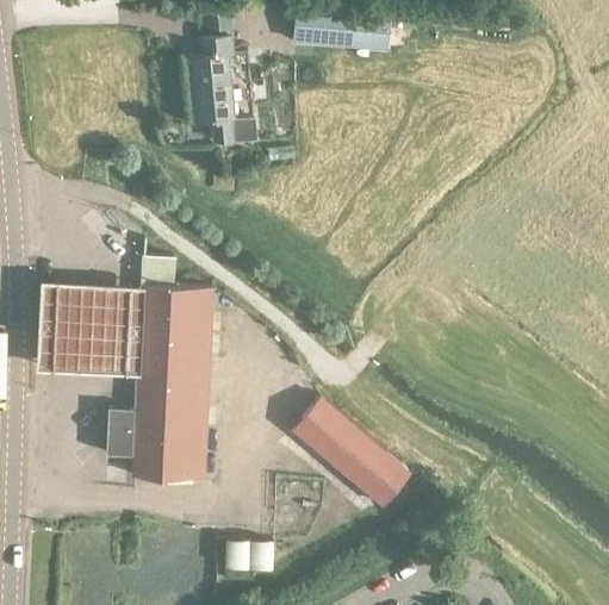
[(296,7),(293,43),(389,51),(391,16),(366,13),(349,12),(296,7)]
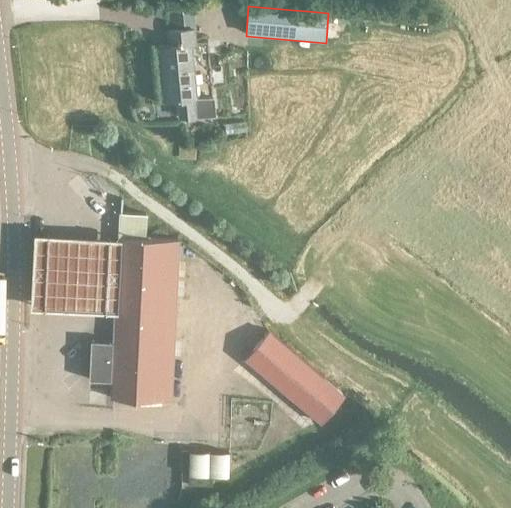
[(194,30),(170,33),(168,33),(169,48),(159,49),(165,104),(177,103),(179,119),(215,115),(207,44),(195,45),(194,30)]
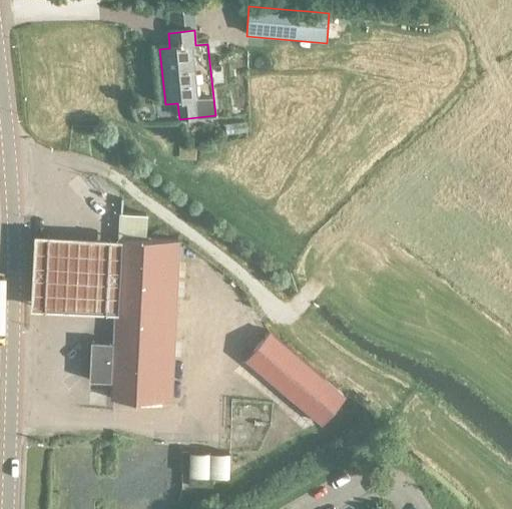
[(181,242),(146,240),(147,216),(123,214),(121,238),(114,345),(91,344),(89,384),(112,385),(111,399),(171,403),(181,242)]
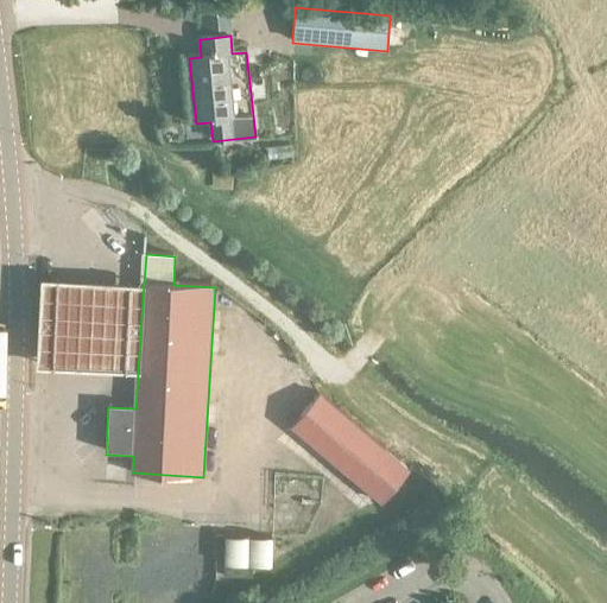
[(86,286),(37,284),(32,370),(82,373),(133,375),(137,289),(86,286)]
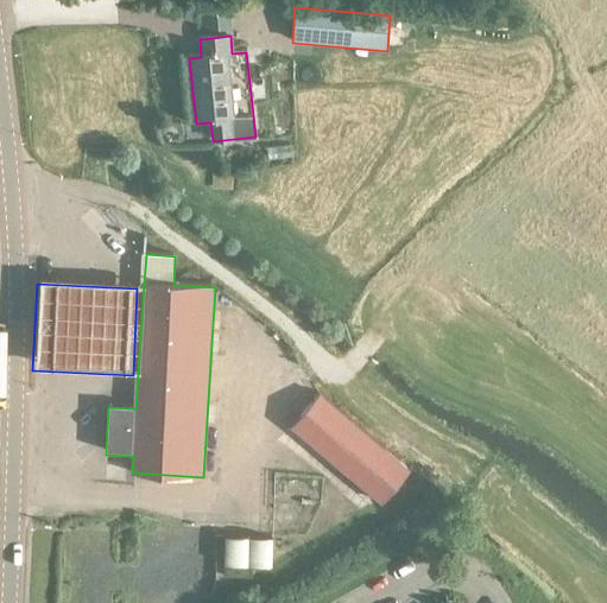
[(320,395),(291,430),(383,507),(411,473),(403,465),(362,431),(340,412),(321,395),(320,395)]
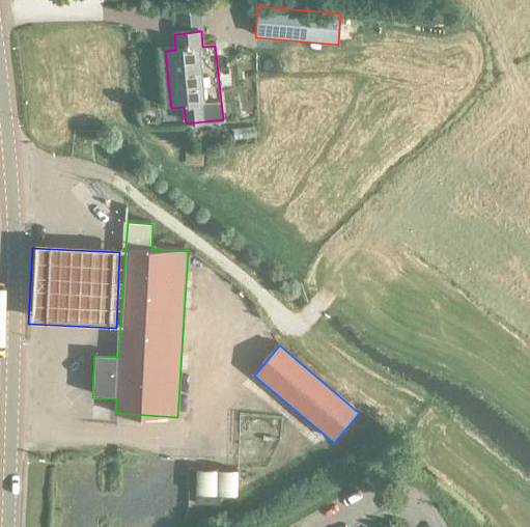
[(298,358),(297,360),(316,377),(324,366),(305,351),(298,358)]
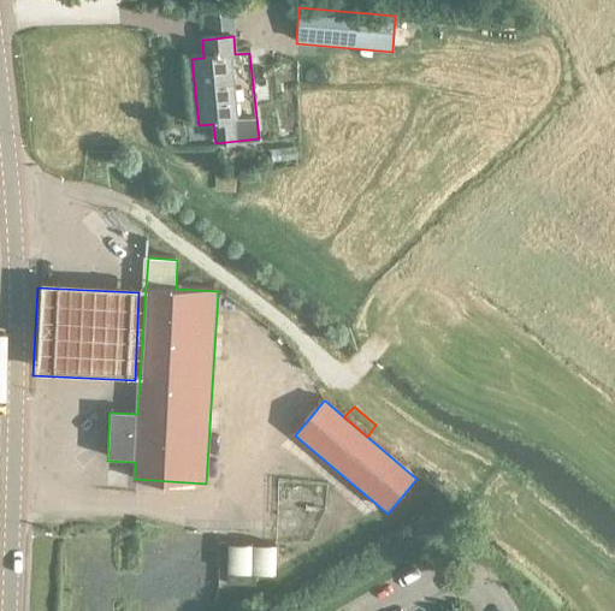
[(367,437),(408,472),(411,468),(437,486),(445,475),(451,479),(463,463),(402,420),(390,437),(376,425),(367,437)]
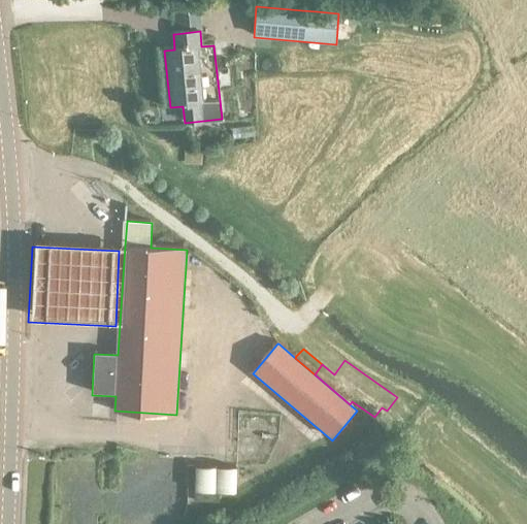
[(195,468),(194,493),(236,494),(237,469),(195,468)]
